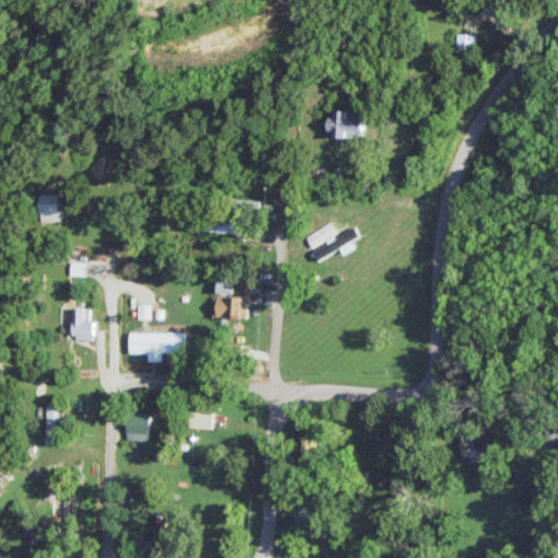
[(455,60),(473,60),(474,36),(456,35),(455,60)]
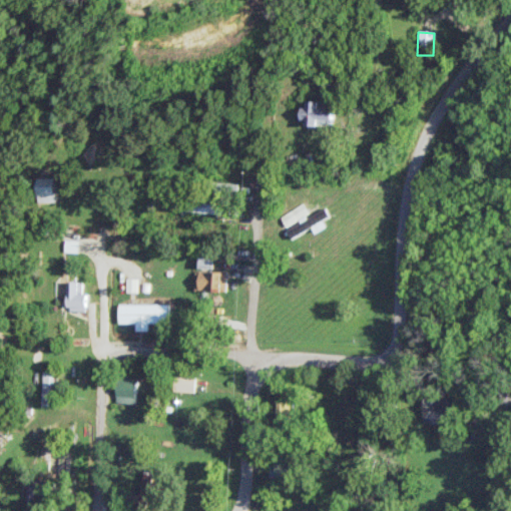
[(320,111),(320,104),(305,104),(305,129),(335,129),(335,111),(320,111)]
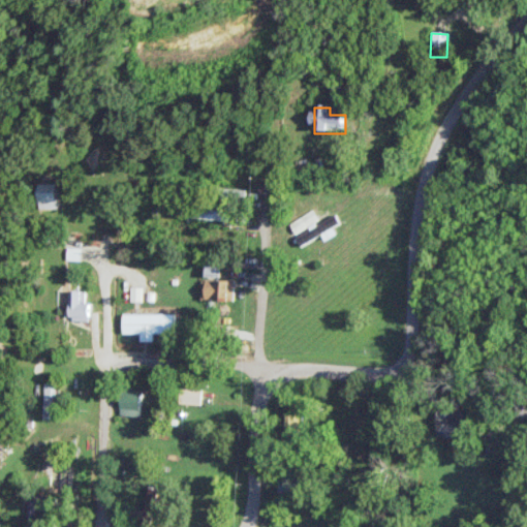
[(58,184),(38,184),(38,209),(58,209),(58,184)]
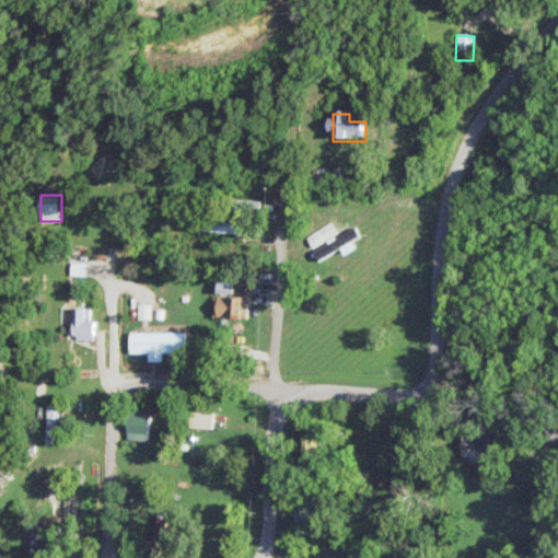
[(304,236),(312,251),(317,260),(341,248),(345,255),(357,248),(353,241),(361,237),(356,228),(338,236),(330,223),(304,236)]
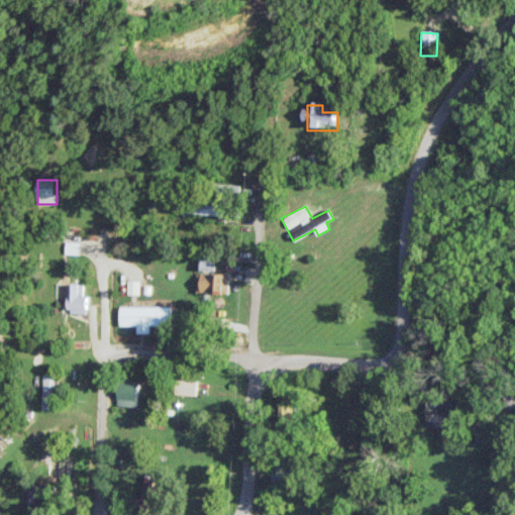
[(220,274),(198,274),(198,293),(220,293),(220,274)]
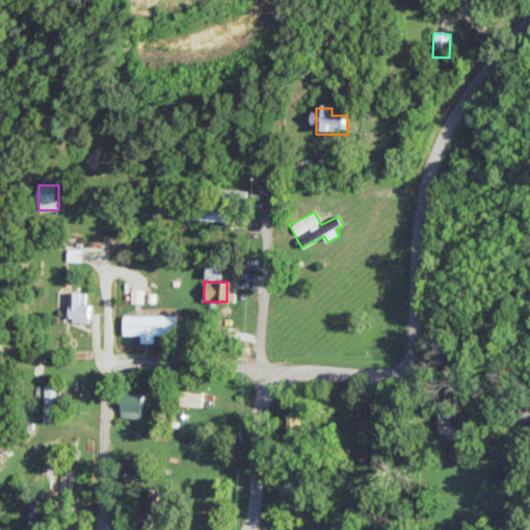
[(89,292),(70,292),(70,323),(89,323),(89,292)]
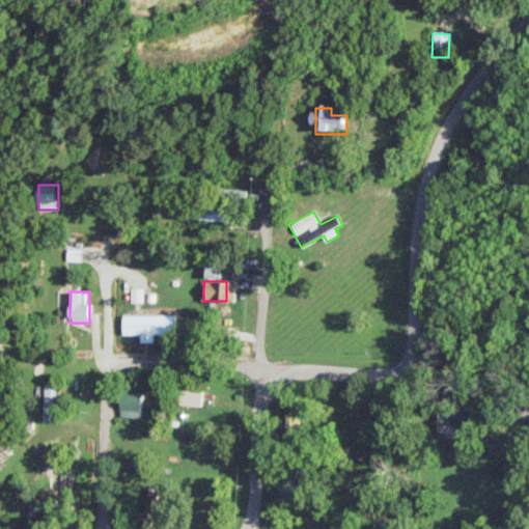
[(122,315),(122,335),(175,335),(175,315),(122,315)]
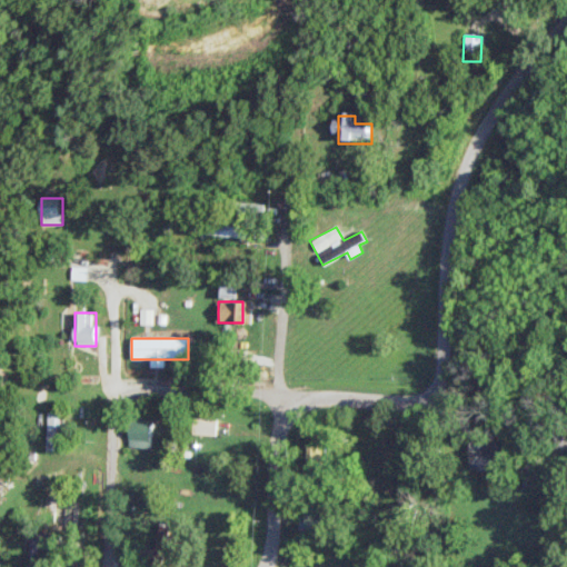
[(47,450),(62,450),(62,414),(47,414),(47,450)]
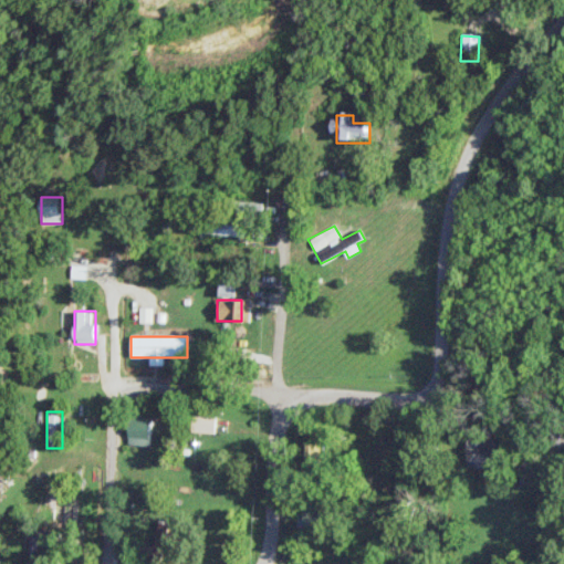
[(129,447),(152,447),(152,417),(129,417),(129,447)]
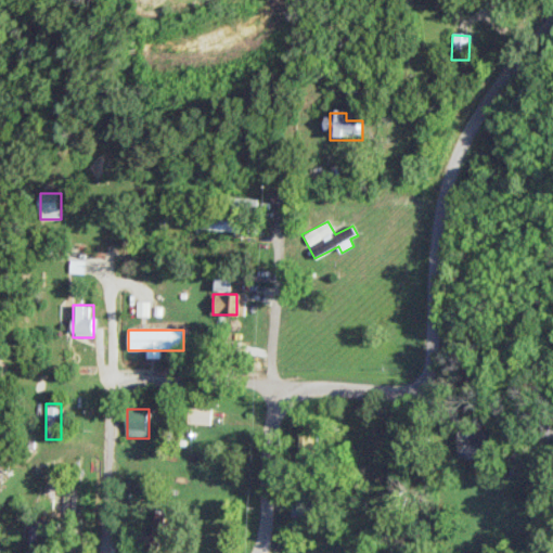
[(298,458),(317,458),(317,436),(298,436),(298,458)]
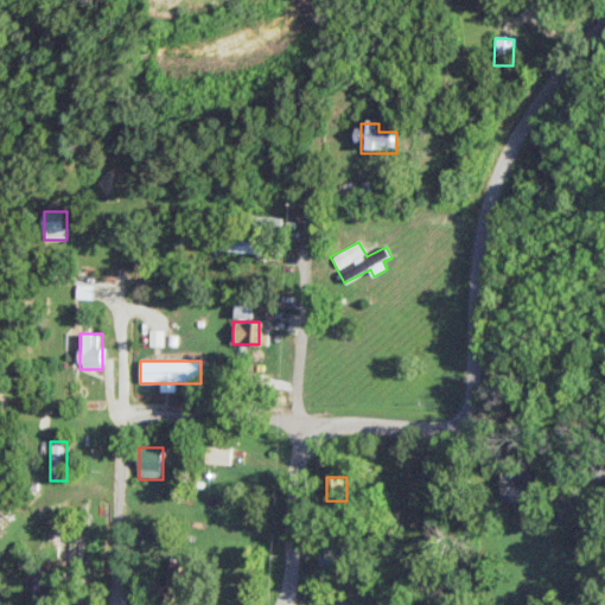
[(505,501),(529,501),(529,483),(505,483),(505,501)]
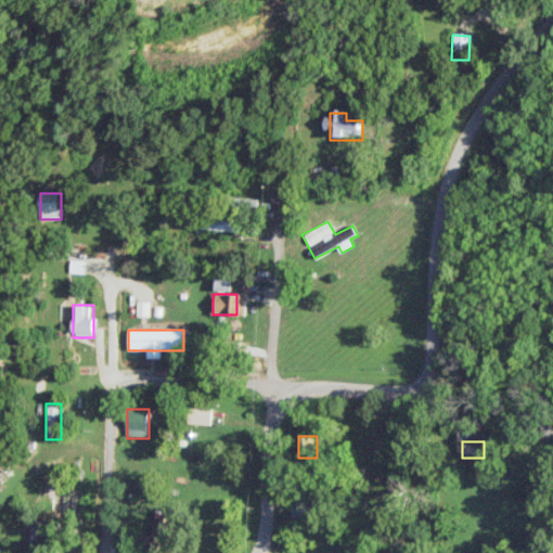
[(49,512),(73,512),(73,480),(49,480),(49,512)]
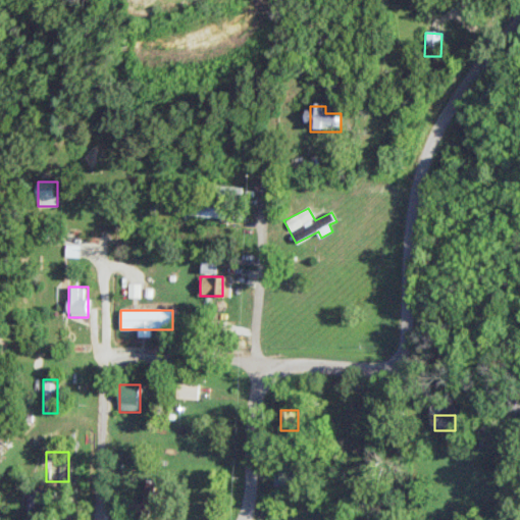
[(278,472),(278,485),(295,485),(295,472),(278,472)]
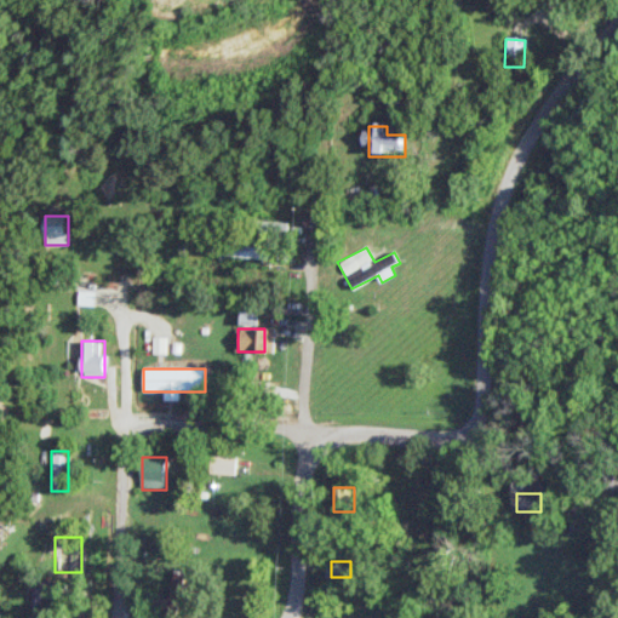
[(34,608),(64,606),(62,578),(33,581),(34,608)]
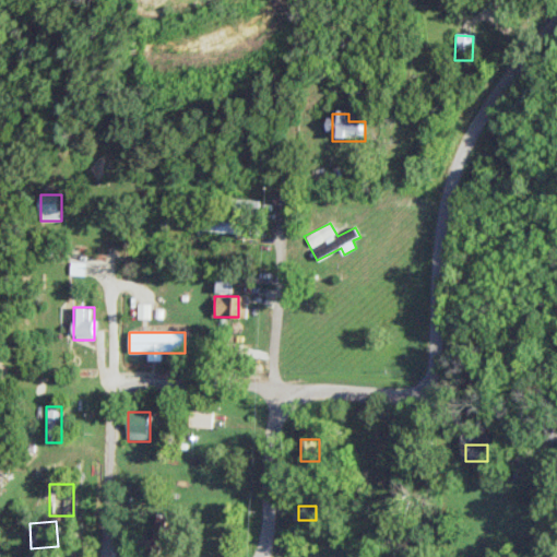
[(147,554),(163,554),(163,540),(147,540),(147,554)]
